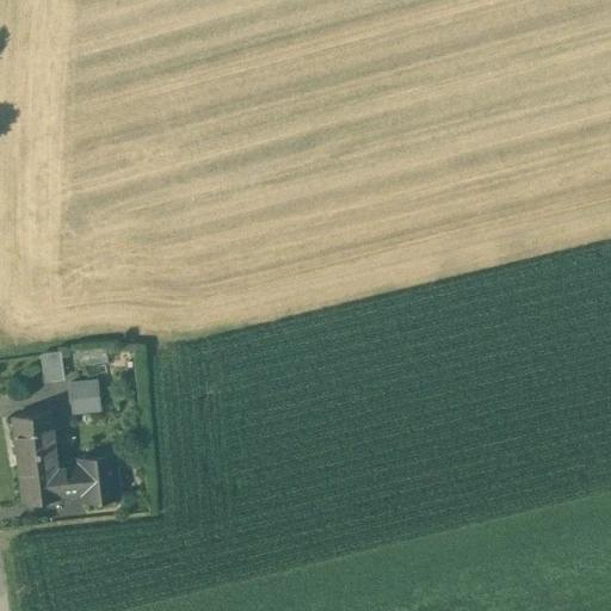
[(105,346),(79,350),(80,365),(107,362),(105,346)]
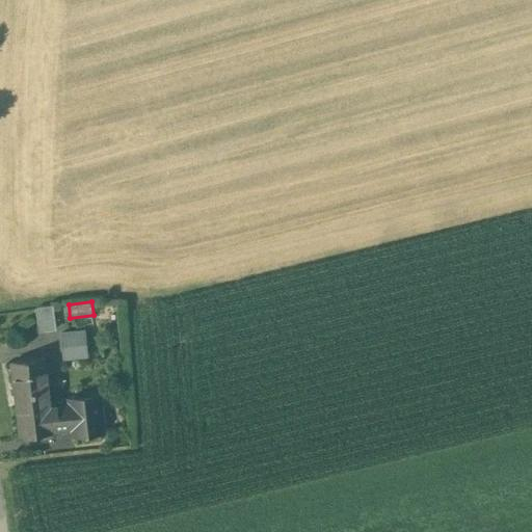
[(50,307),(35,309),(38,330),(53,328),(50,307)]
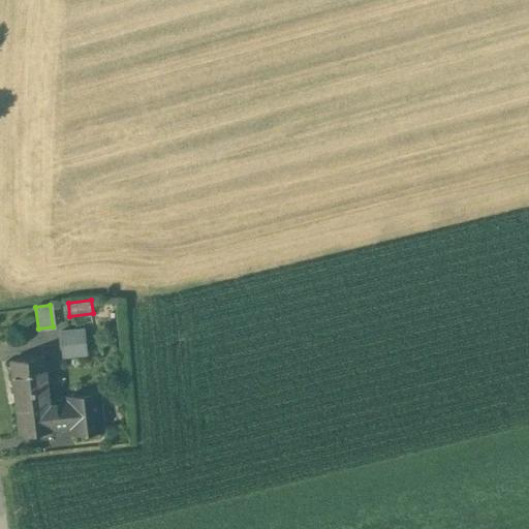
[(85,327),(60,329),(62,356),(87,354),(85,327)]
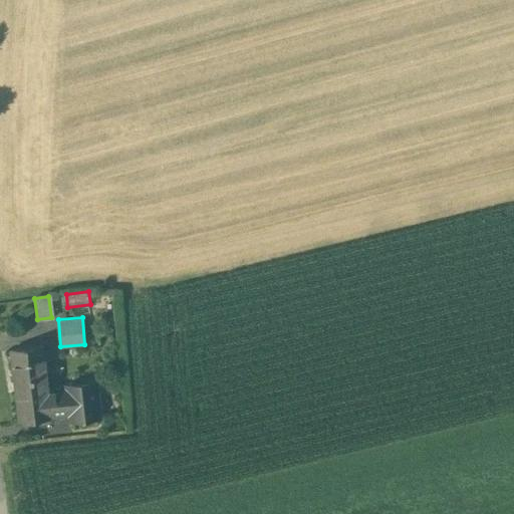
[(41,346),(10,349),(16,396),(16,397),(46,394),(41,346)]
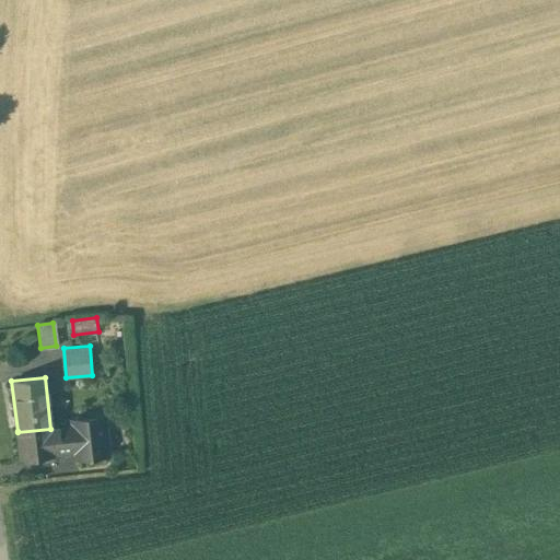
[(72,426),(51,428),(55,452),(76,448),(77,456),(107,453),(103,417),(72,420),(72,426)]
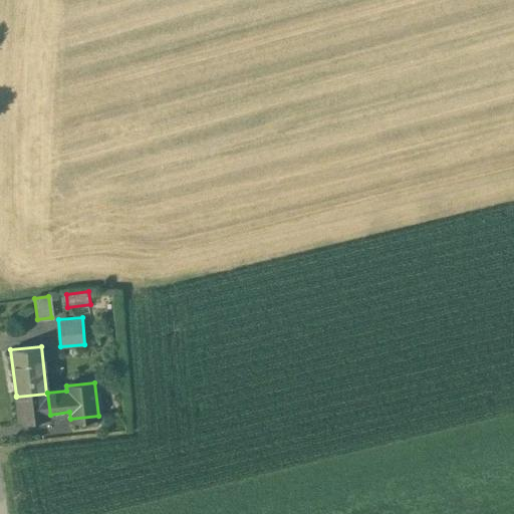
[(46,394),(16,397),(16,396),(15,396),(17,419),(50,415),(47,393),(46,394)]
